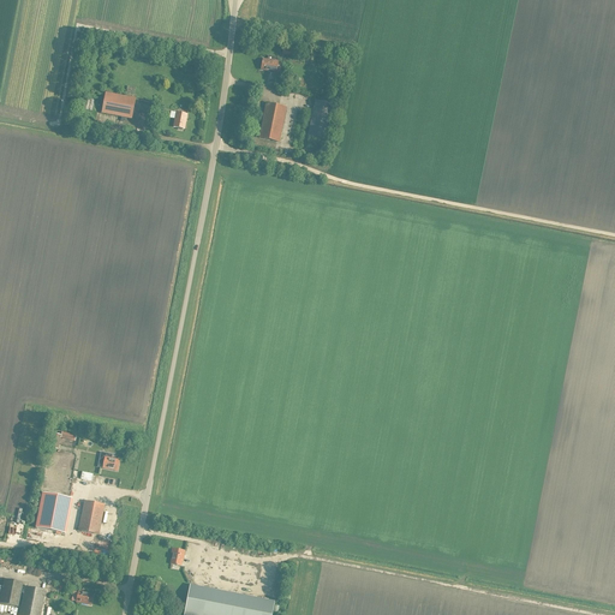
[(261,70),(270,71),(270,72),(276,73),(279,61),(275,60),(275,58),(268,57),(268,60),(263,59),(262,63),(262,64),(261,70)]
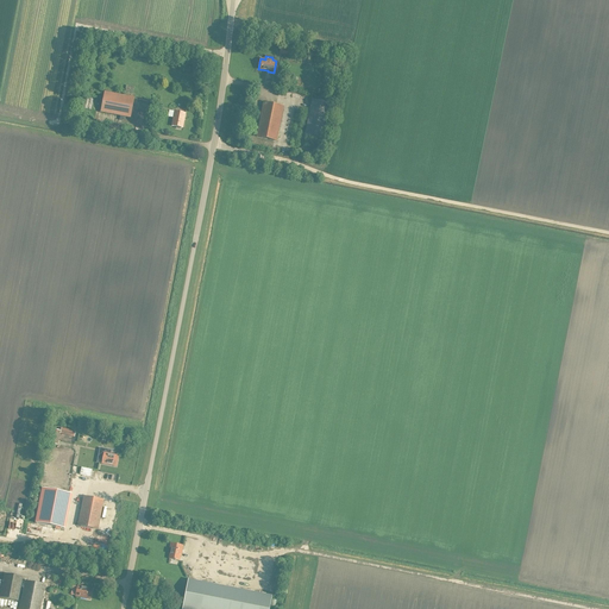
[(130,118),(133,98),(105,92),(101,112),(130,118)]
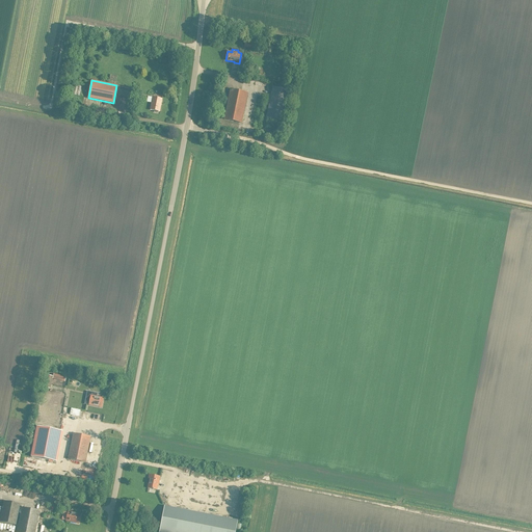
[(272,87),(270,98),(266,118),(282,122),(288,90),(272,87)]
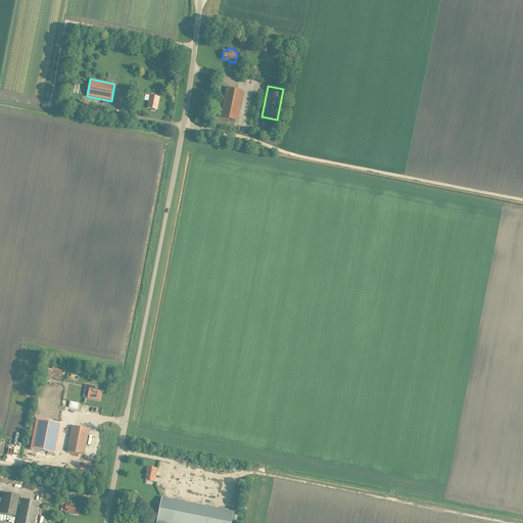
[(237,121),(243,91),(226,88),(220,117),(237,121)]
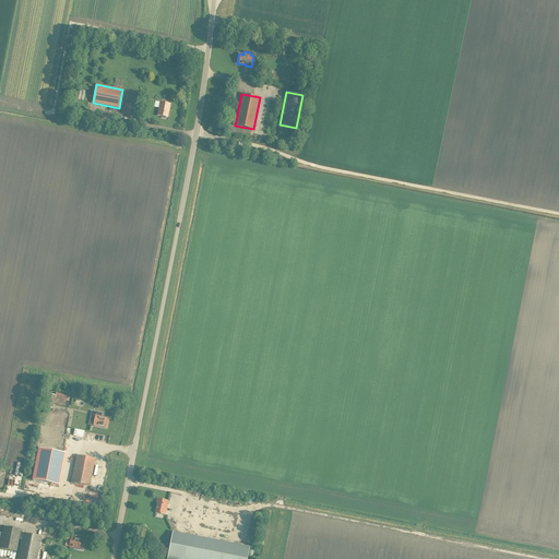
[(161,103),(157,116),(162,116),(162,118),(166,118),(166,117),(167,117),(170,104),(161,103)]
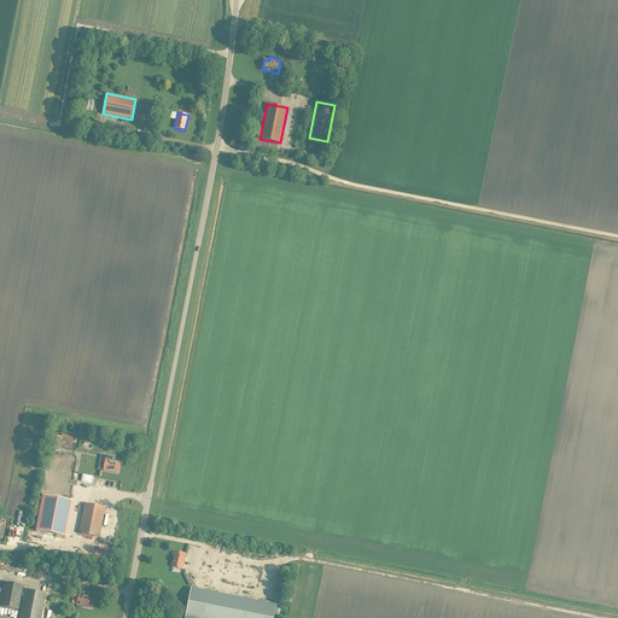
[(117,473),(120,462),(105,460),(103,471),(117,473)]
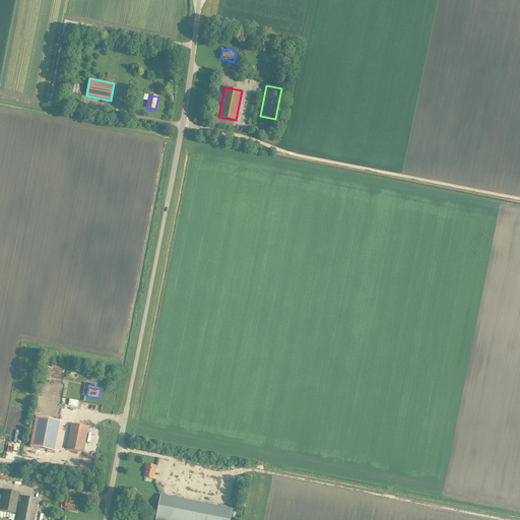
[(60,421),(37,416),(30,446),(55,451),(60,421)]
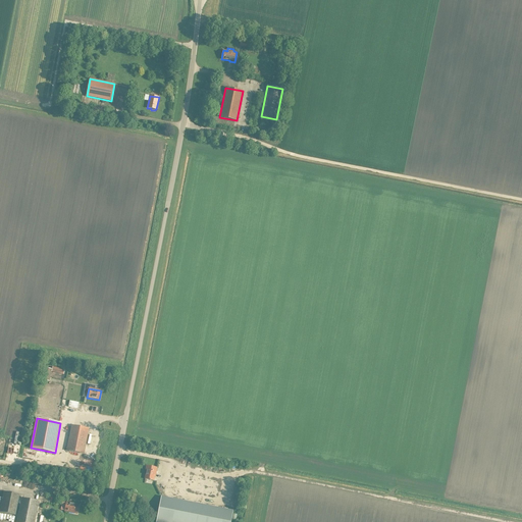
[(84,454),(89,428),(71,425),(66,451),(84,454)]
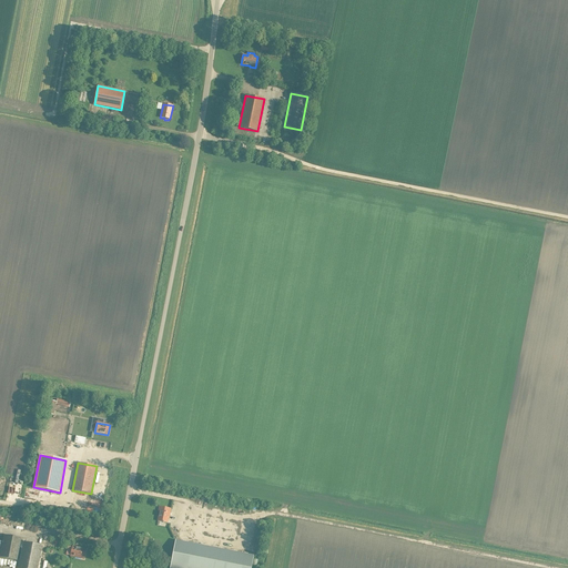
[(170,514),(171,508),(159,506),(158,511),(159,511),(158,520),(163,521),(163,523),(164,523),(166,523),(169,514),(170,514)]
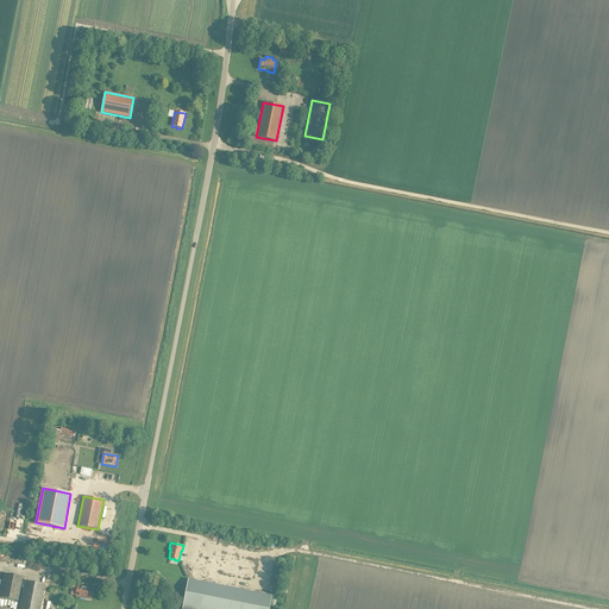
[(223,552),(220,572),(255,577),(258,557),(223,552)]
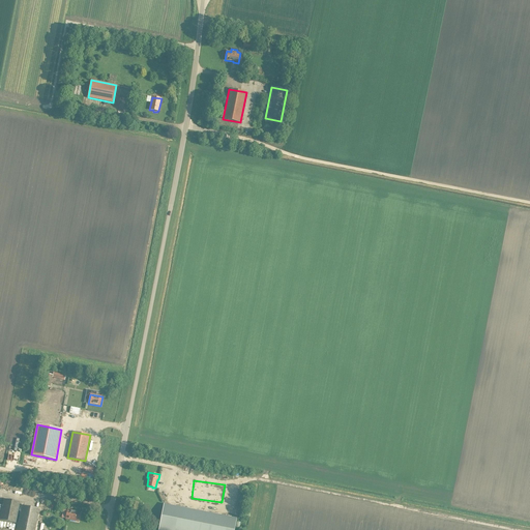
[(0,519),(0,520),(16,523),(20,502),(4,499),(0,519)]
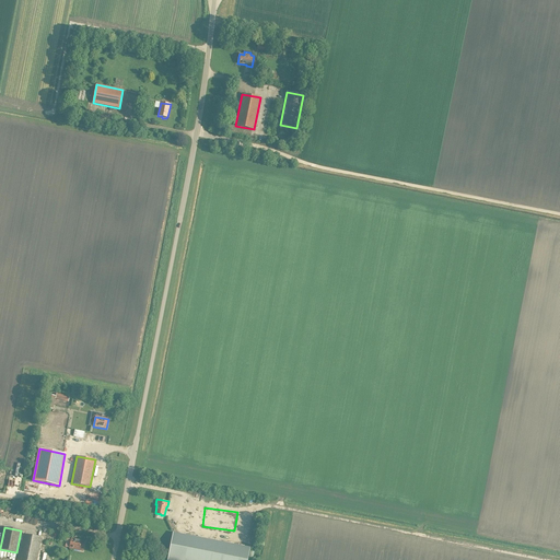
[(167,559),(175,559),(247,559),(251,548),(173,533),(167,559)]
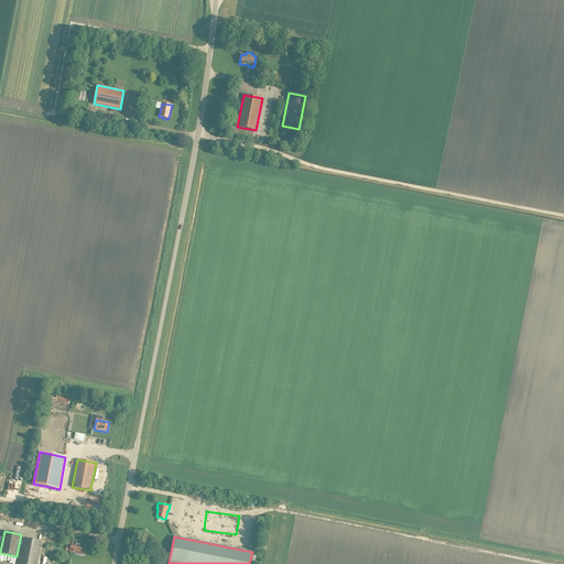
[(22,538),(17,563),(36,563),(41,542),(22,538)]
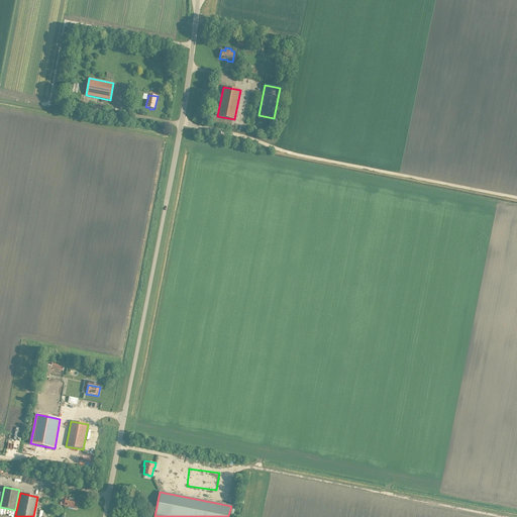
[(76,509),(78,500),(66,497),(64,506),(76,509)]
